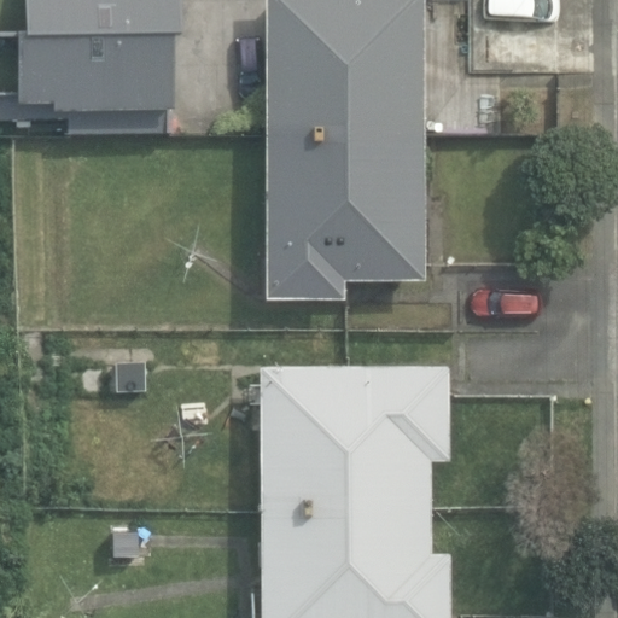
[(266,0),(267,296),(345,296),(345,279),(425,279),(424,0),(266,0)]
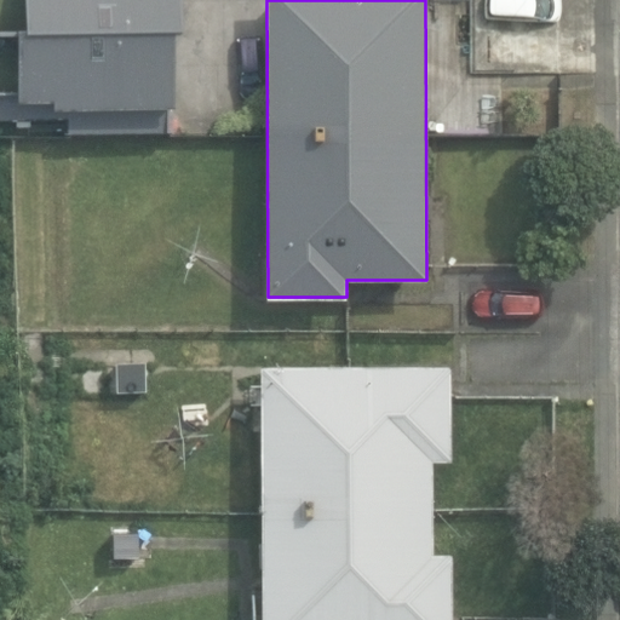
[(474,0),(475,74),(566,73),(564,0),(474,0)]
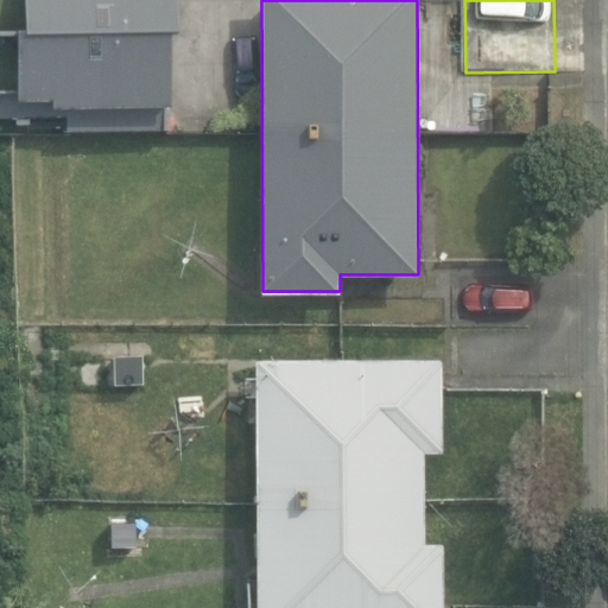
[(149,393),(149,355),(108,354),(108,341),(63,341),(63,393),(149,393)]
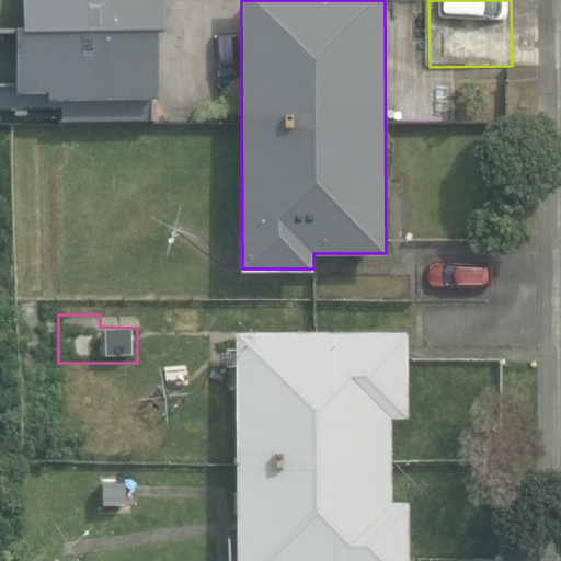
[(237,333),(239,560),(409,560),(409,501),(390,502),(389,416),(409,416),(408,331),(237,333)]
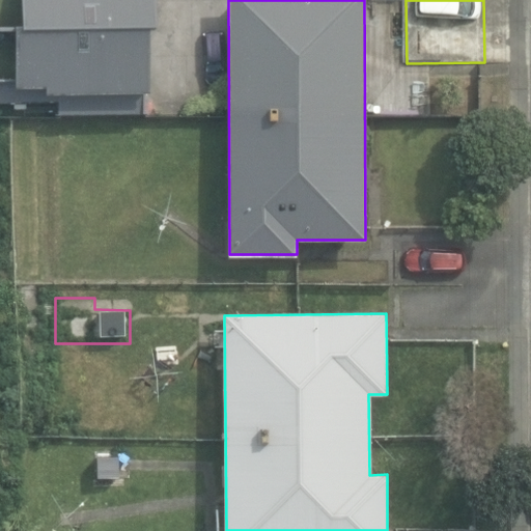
[(98,447),(98,476),(133,476),(132,446),(98,447)]
